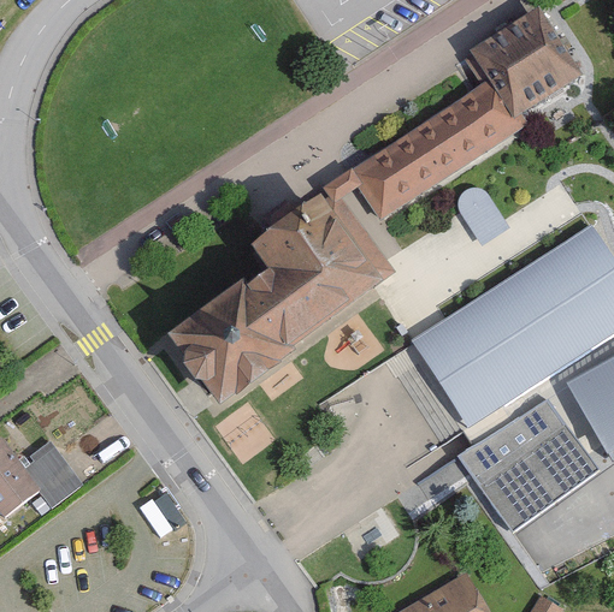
[(479,85),(348,171),(379,218),(515,124),(509,116),(573,72),(533,16),(465,64),(479,85)]
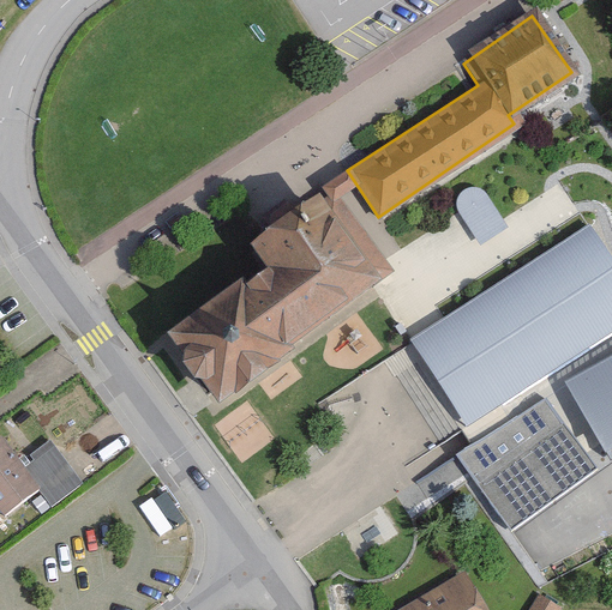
[(478,242),(507,224),(484,188),(475,185),(465,186),(459,188),(455,199),(455,206),(478,242)]
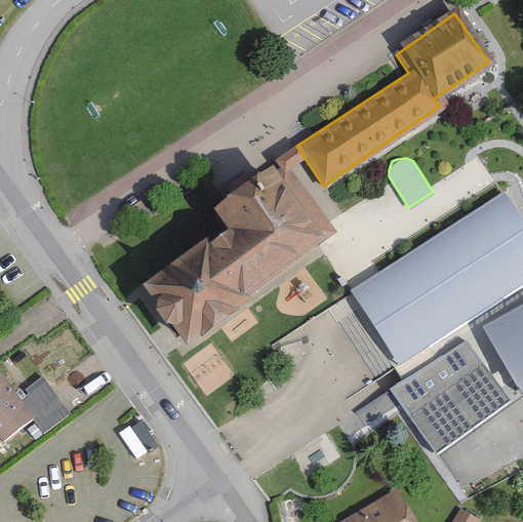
[(328,232),(279,160),(212,203),(233,233),(152,289),(182,332),(328,232)]
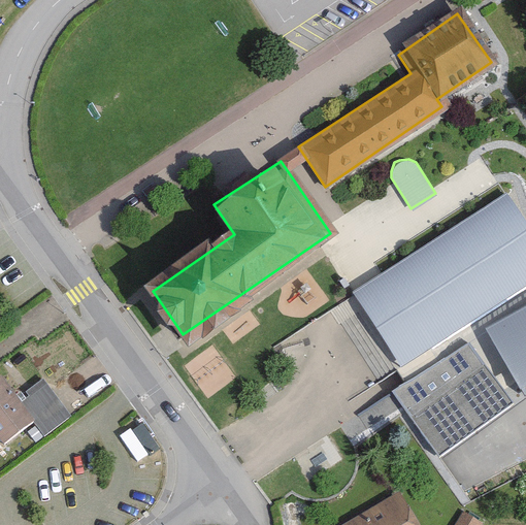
[(353,292),(399,363),(525,281),(525,229),(502,194),(353,292)]
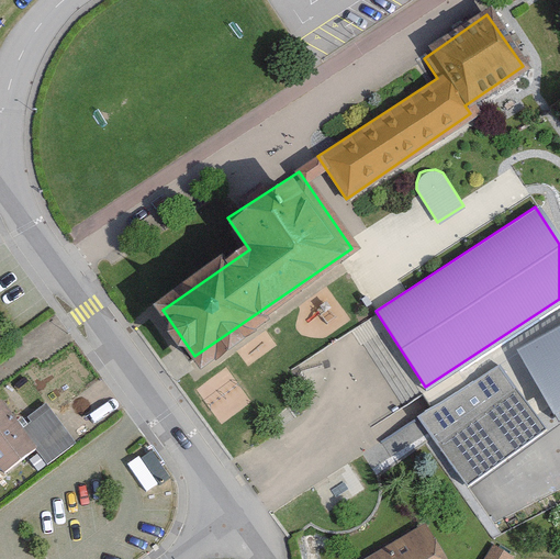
[(559,328),(522,351),(551,406),(559,401),(559,328)]
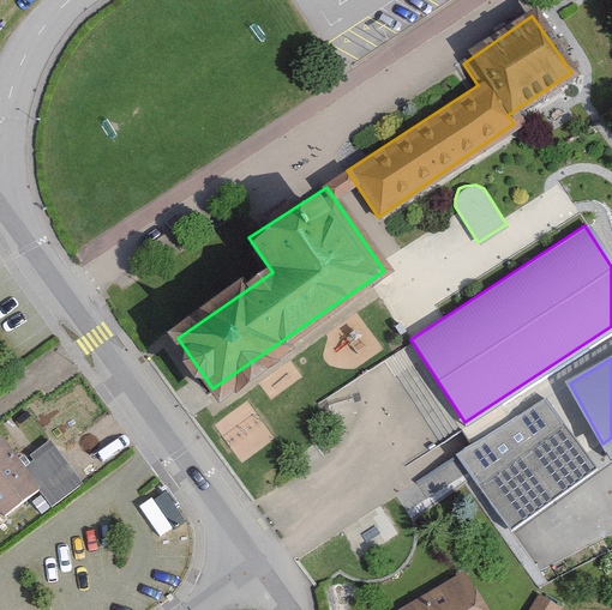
[(450,454),(503,530),(591,470),(538,394),(450,454)]
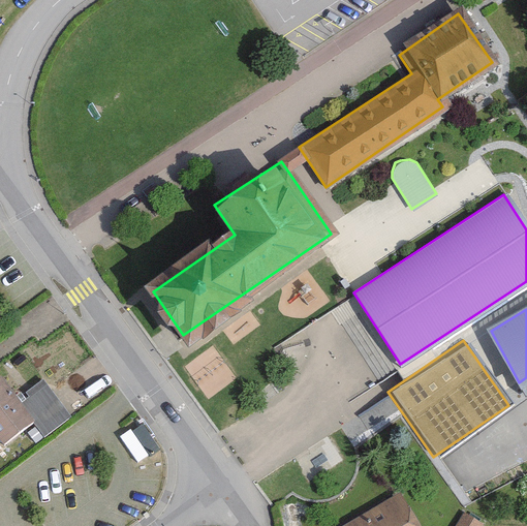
[(17,405),(0,383),(0,443),(30,420),(42,435),(67,415),(39,378),(22,392),(27,398),(17,405)]
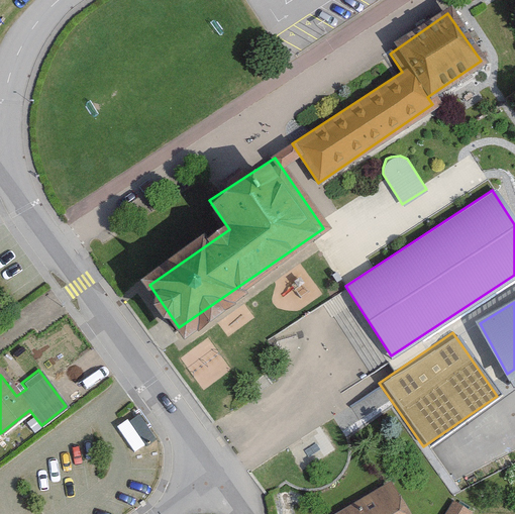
[(404,513),(387,483),(331,513),(404,513)]
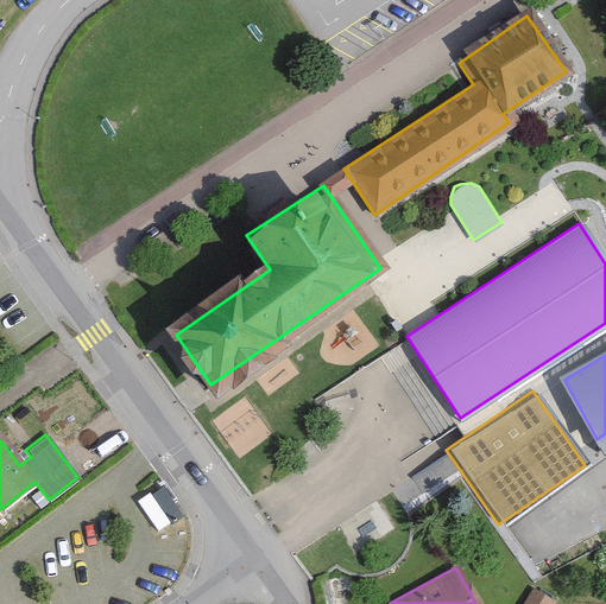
[(513,603),(540,603),(542,601),(519,590),(513,603)]
